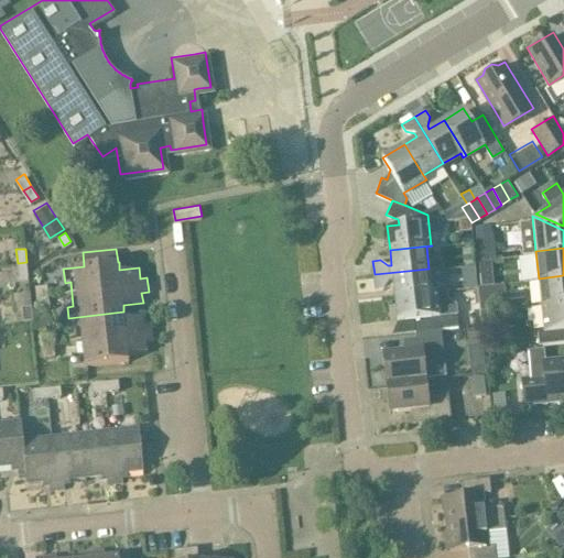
[(18,263),(19,276),(29,275),(26,262),(18,263)]
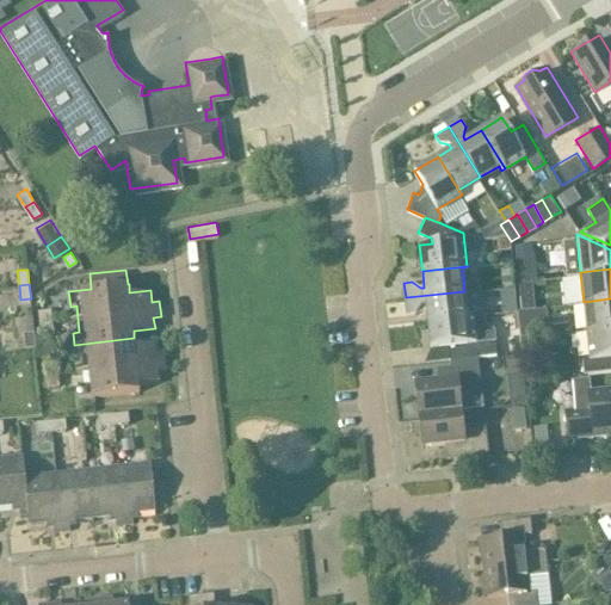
[(426,303),(427,320),(482,314),(483,313),(480,289),(464,291),(406,297),(407,313),(415,312),(423,303),(426,303)]
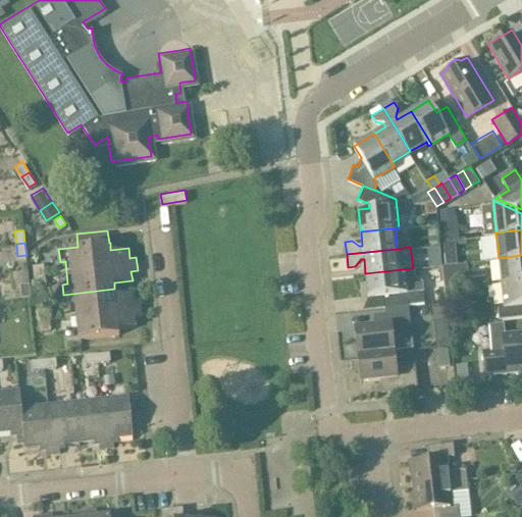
[(521,255),(499,258),(501,279),(521,277),(521,255)]
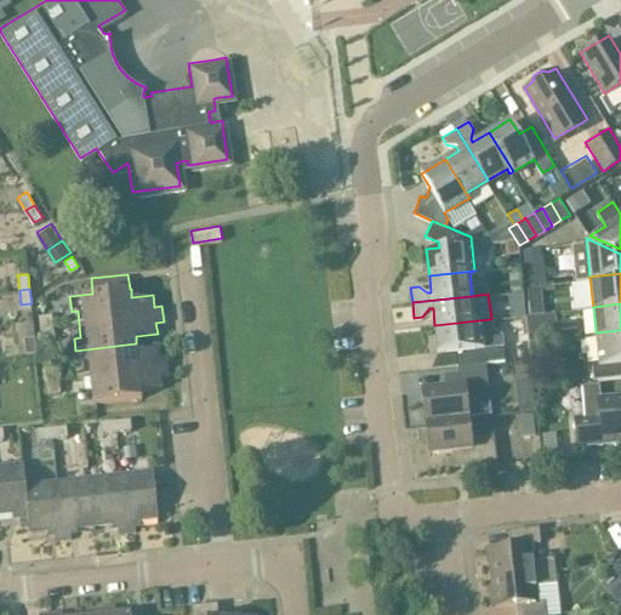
[(55,339),(52,313),(39,314),(41,340),(55,339)]
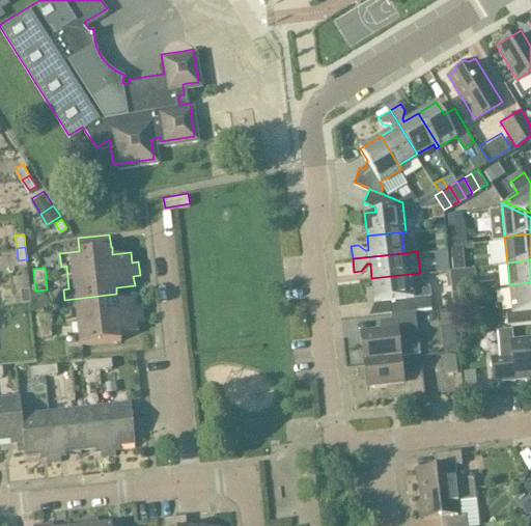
[(420,281),(419,273),(371,278),(374,301),(389,300),(390,308),(431,304),(429,285),(420,281)]
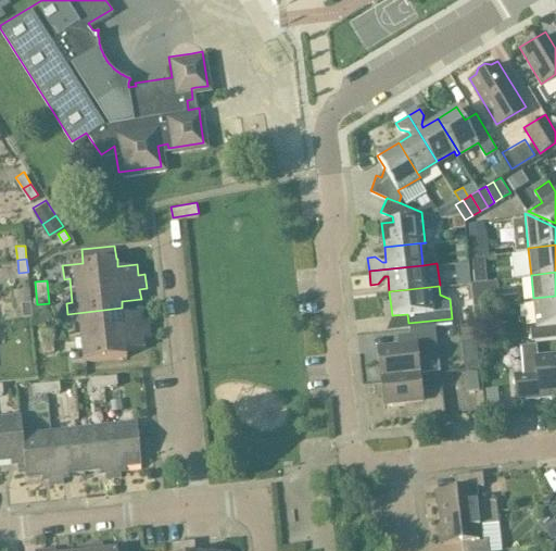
[(555,296),(533,298),(536,326),(530,326),(531,336),(555,333),(555,296)]
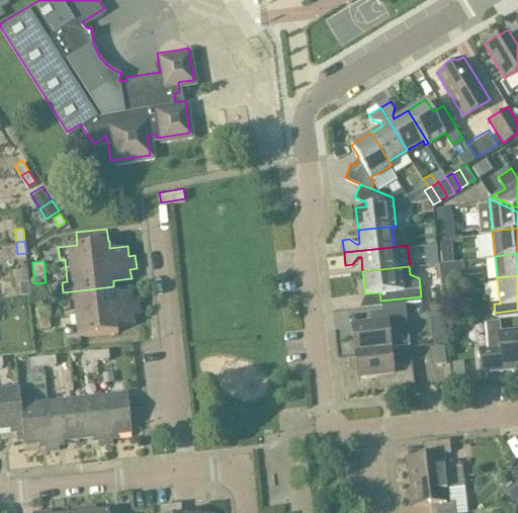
[(30,292),(28,280),(20,281),(21,293),(30,292)]
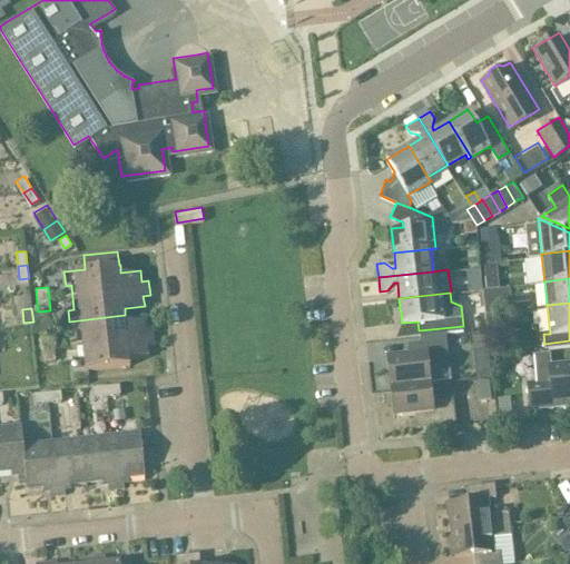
[(125,315),(69,322),(70,334),(77,333),(79,357),(74,358),(75,370),(130,364),(130,356),(149,354),(148,344),(156,343),(154,328),(147,329),(146,318),(126,320),(125,315)]
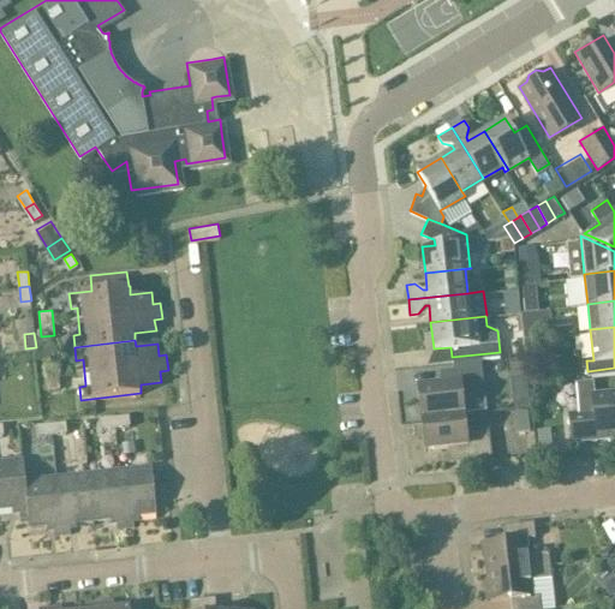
[(60,387),(58,362),(45,363),(47,388),(60,387)]
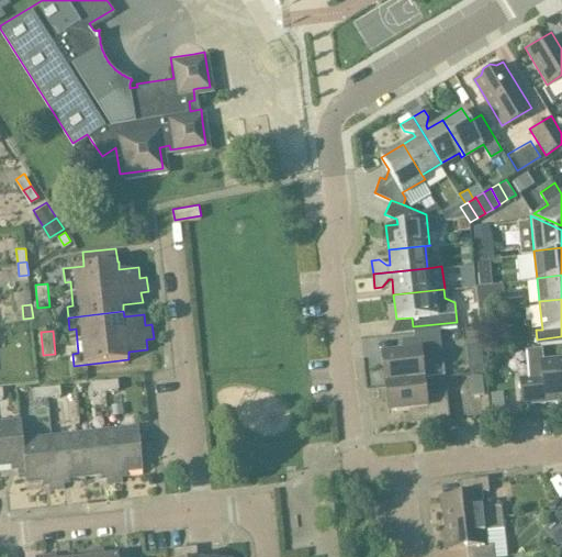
[(382,353),(384,379),(424,376),(423,364),(444,361),(440,333),(408,336),(409,349),(382,353)]
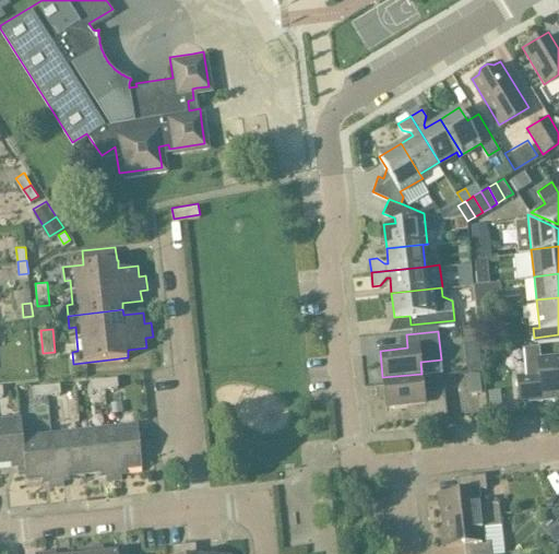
[(519,399),(542,397),(558,395),(558,354),(539,356),(538,346),(521,349),(524,373),(516,373),(519,399)]
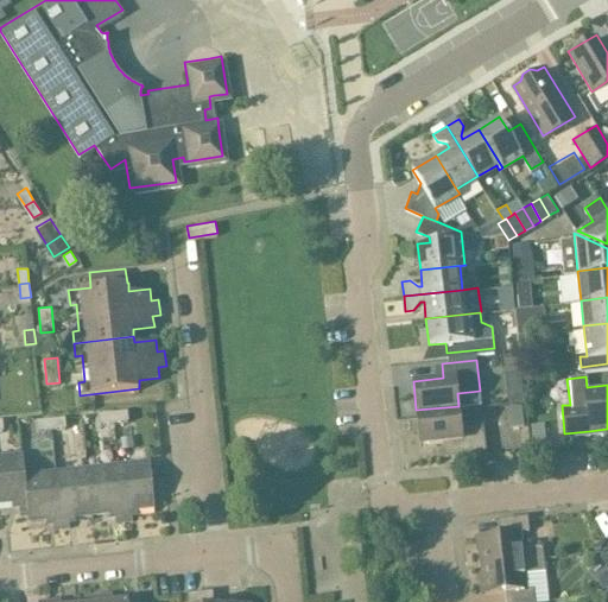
[(524,422),(521,403),(511,405),(513,423),(524,422)]
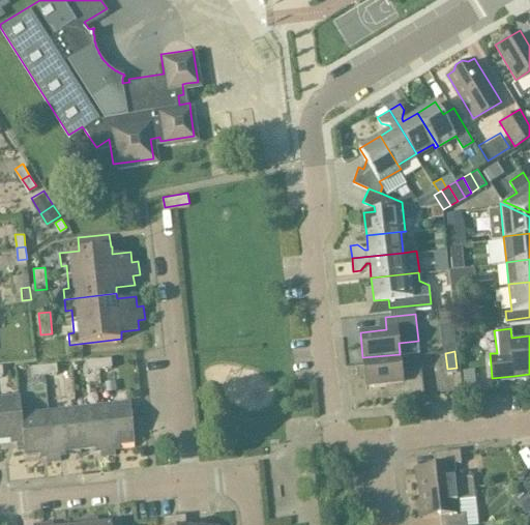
[(400,354),(362,357),(366,386),(392,384),(393,397),(423,392),(421,366),(401,369),(400,354)]
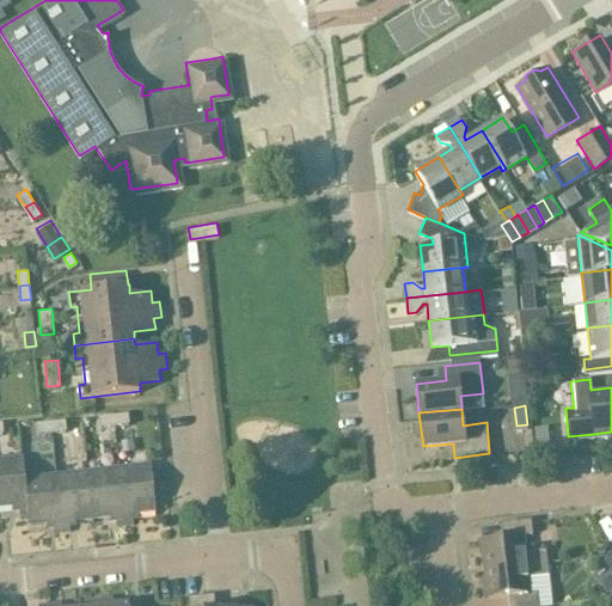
[(114,423),(129,422),(128,411),(112,412),(114,423)]
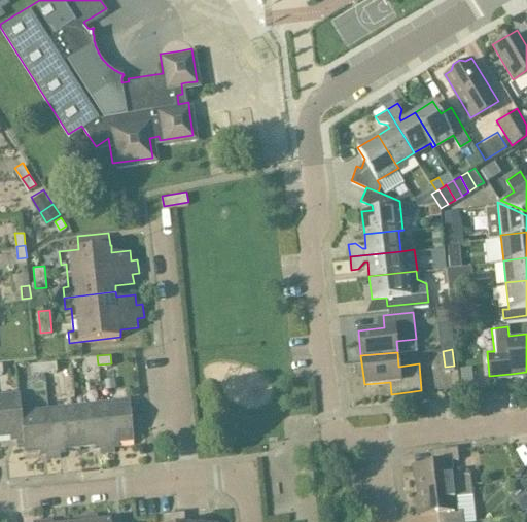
[(97,355),(84,357),(85,366),(98,364),(97,355)]
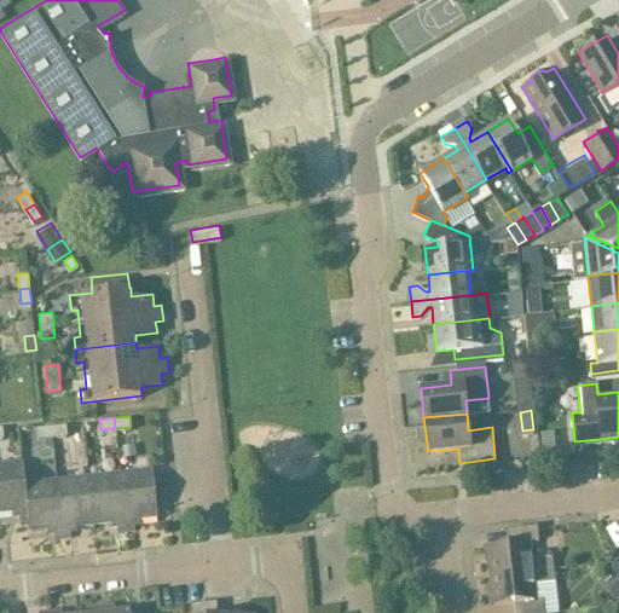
[(51,435),(67,433),(65,423),(50,424),(51,435)]
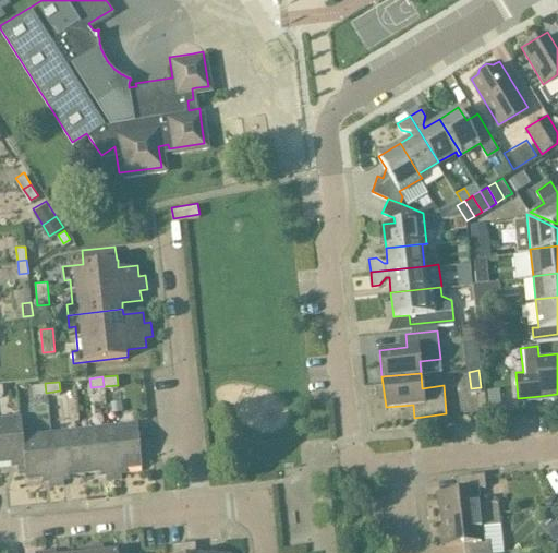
[(45,383),(32,384),(33,394),(46,393),(45,383)]
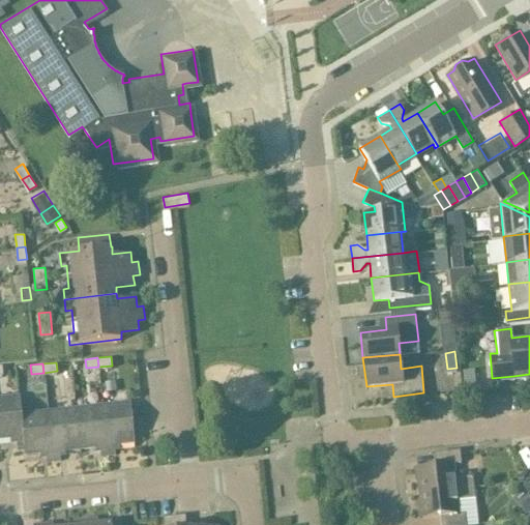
[(473,368),(463,369),(465,389),(475,388),(473,368)]
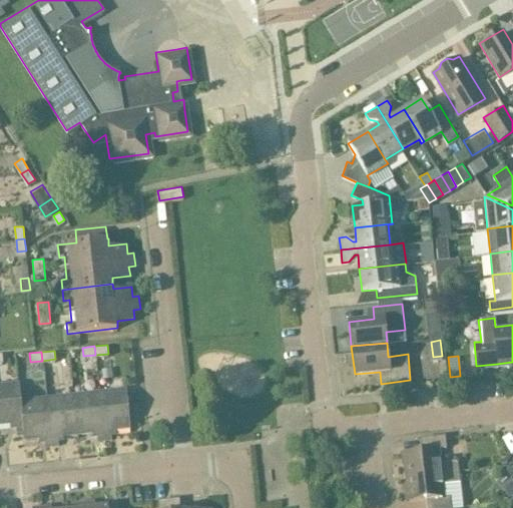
[(102,367),(103,376),(112,375),(111,367),(102,367)]
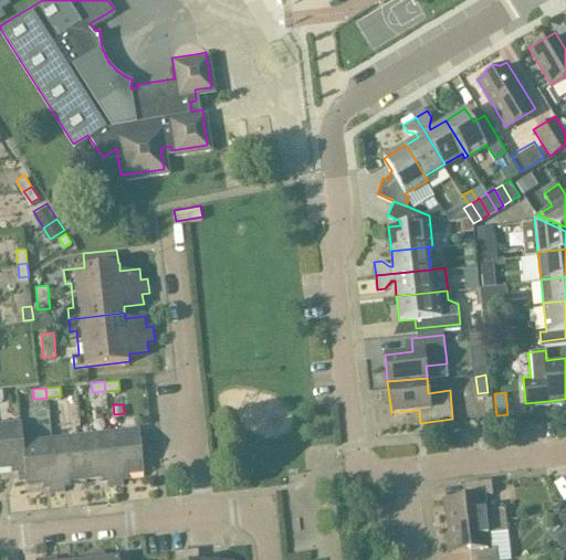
[(21,419),(0,421),(0,466),(12,465),(12,471),(18,469),(18,475),(25,474),(23,456),(25,456),(23,440),(21,419)]
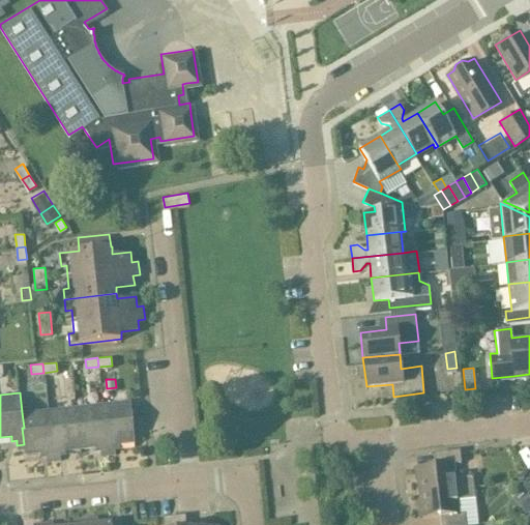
[(130,400),(102,403),(108,454),(116,453),(115,448),(120,447),(120,443),(135,441),(130,400)]
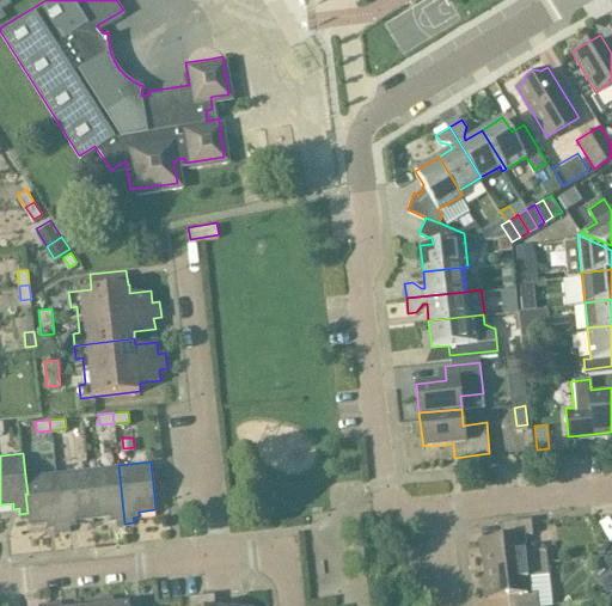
[(118,465),(87,469),(92,516),(109,515),(109,520),(116,519),(116,525),(124,524),(118,465)]
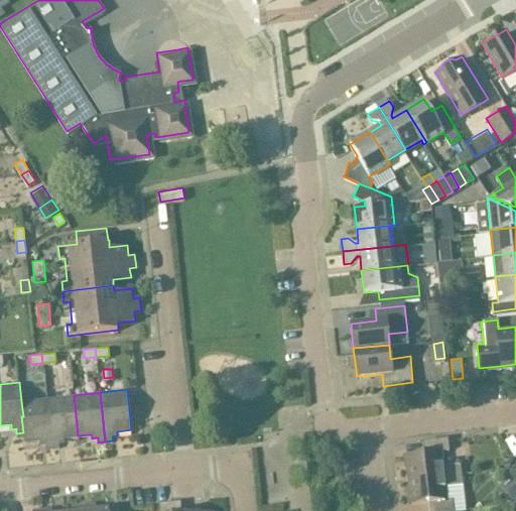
[(74,395),(46,398),(52,448),(59,446),(59,442),(65,441),(63,437),(78,435),(74,395)]
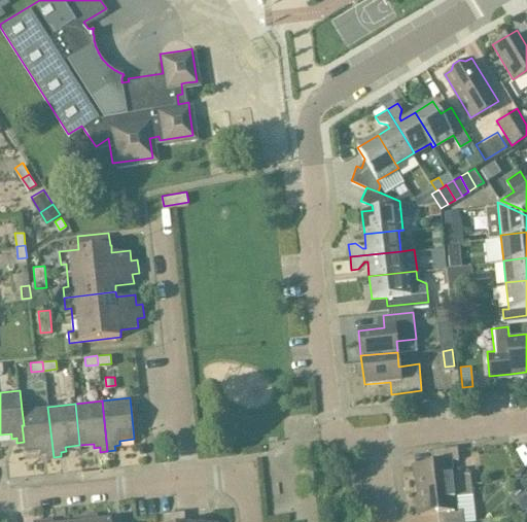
[(47,407),(22,410),(24,425),(22,425),(24,442),(25,451),(39,449),(40,454),(45,453),(45,457),(54,457),(47,407)]
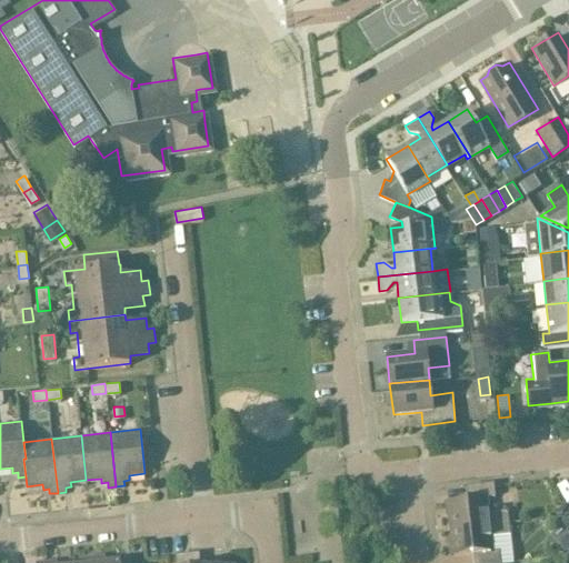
[(447,499),(450,523),(509,519),(508,508),(488,510),(486,494),(495,494),(493,480),(465,483),(467,496),(447,499)]
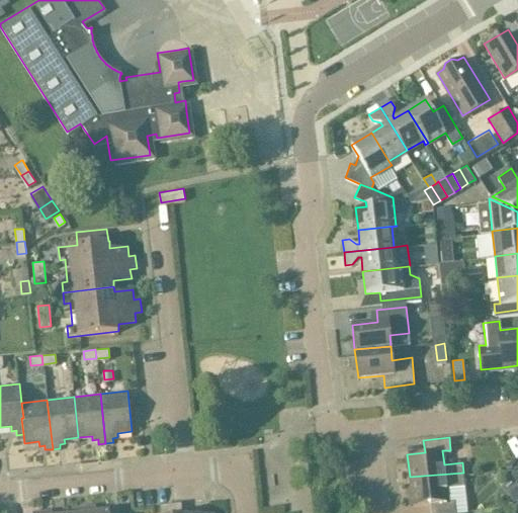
[(463,473),(410,477),(413,505),(430,503),(431,512),(456,510),(455,500),(448,501),(446,488),(464,486),(463,473)]
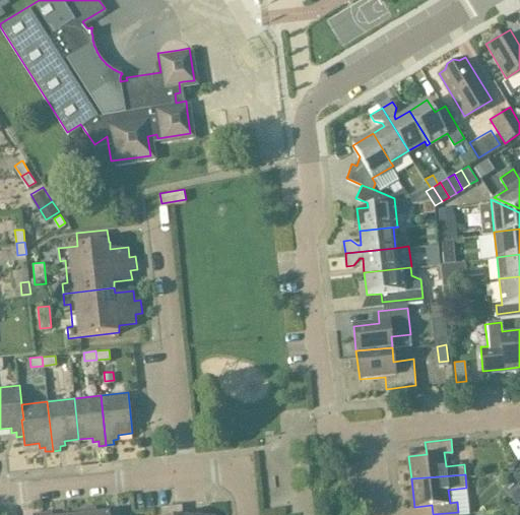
[(160,514),(183,514),(183,503),(159,506),(160,514)]
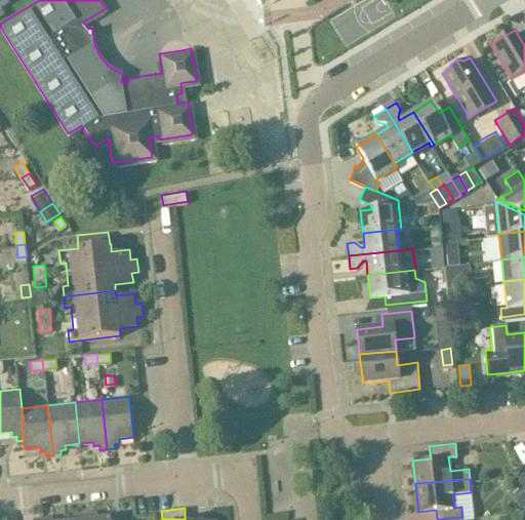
[(87,512),(87,519),(110,519),(111,517),(97,518),(97,511),(87,512)]
